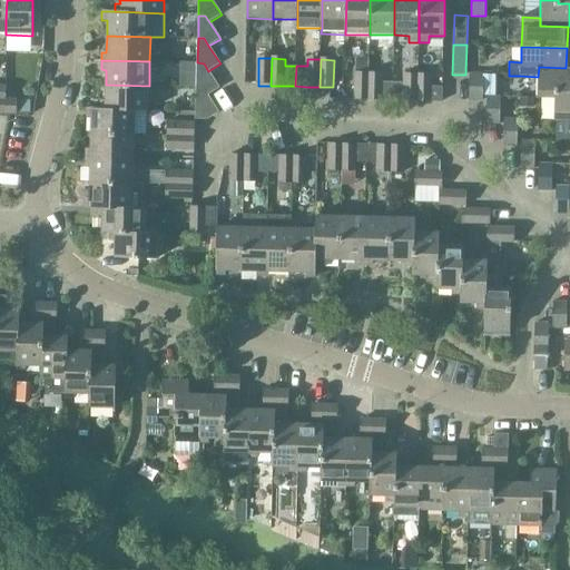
[(219,88),(208,71),(204,64),(197,62),(196,88),(203,88),(208,96),(219,88)]
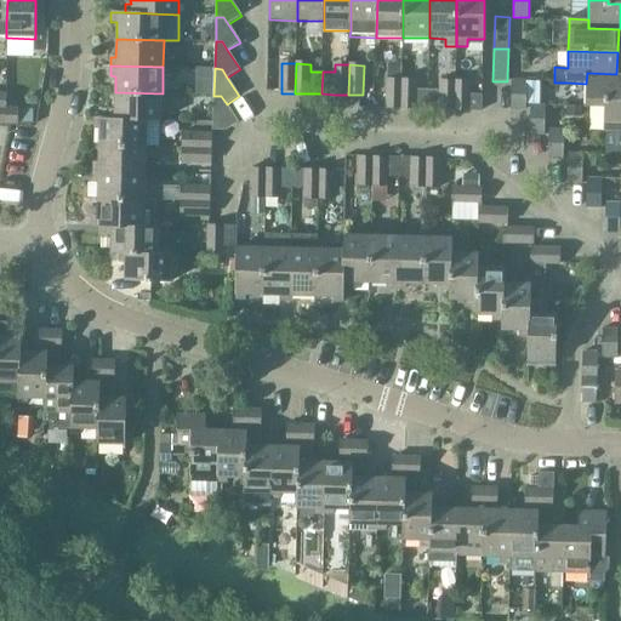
[(605,98),(620,98),(620,74),(616,74),(587,73),(586,84),(586,98),(586,107),(605,108),(605,98)]
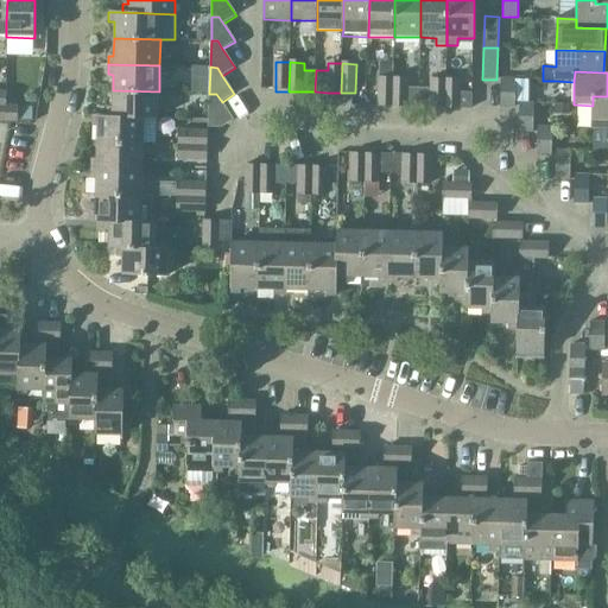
[(393,77),(380,77),(380,106),(393,106),(393,77)]
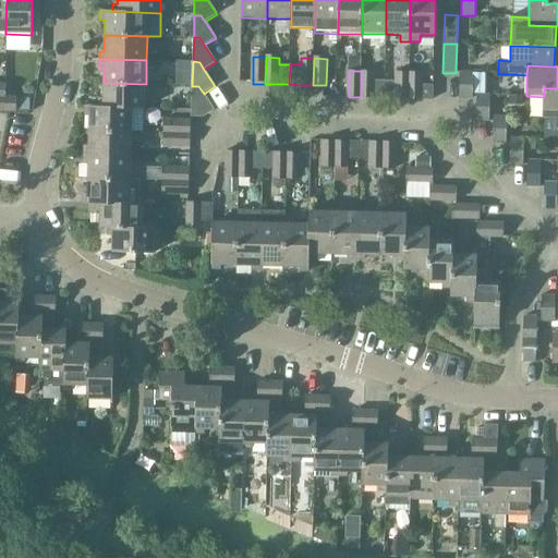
[(375,71),(361,71),(361,97),(385,98),(385,81),(375,81),(375,71)]
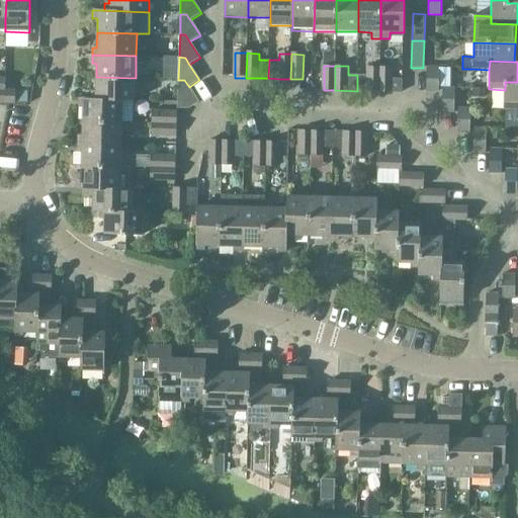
[(368,75),(357,75),(357,91),(379,92),(380,67),(368,67),(368,75)]
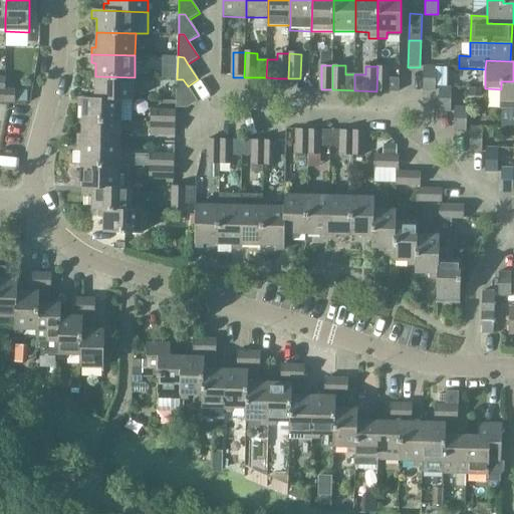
[(377,66),(376,91),(400,91),(400,78),(388,77),(389,67),(377,66)]
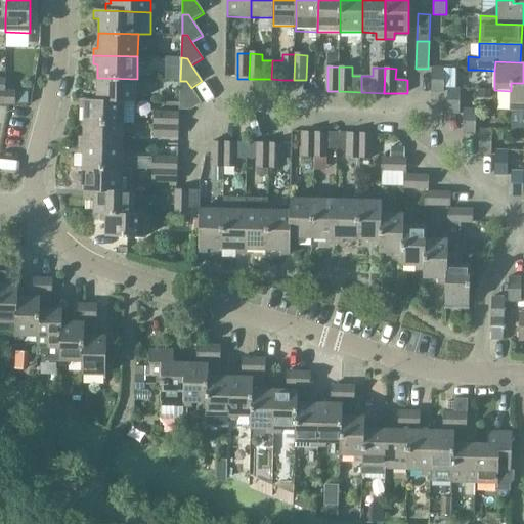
[(444,69),(431,69),(430,92),(443,93),(444,69)]
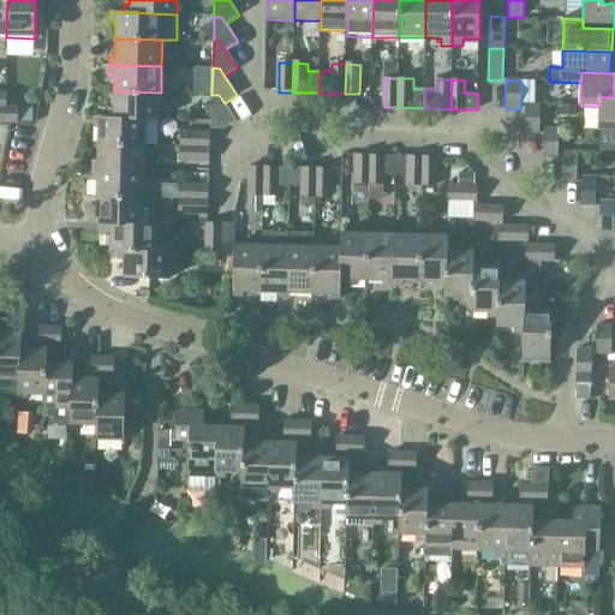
[(114,91),(113,109),(108,109),(107,118),(107,119),(147,120),(160,121),(160,119),(161,93),(114,91)]
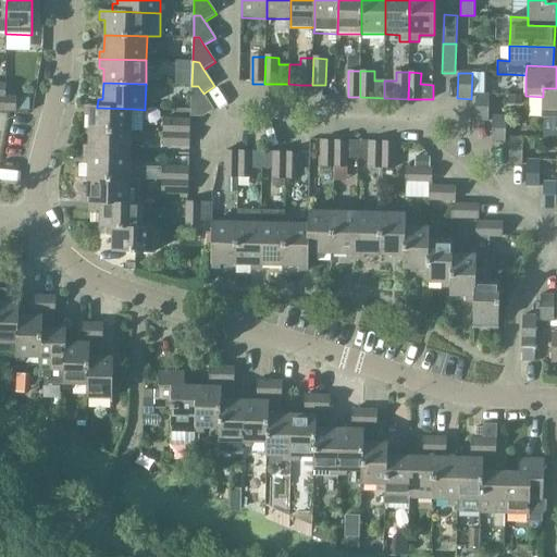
[(213,110),(203,94),(198,86),(192,86),(190,116),(203,116),(213,110)]
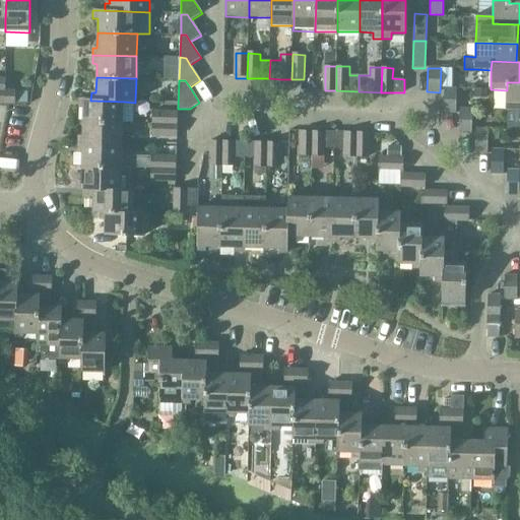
[(519,82),(507,82),(507,90),(506,104),(506,111),(519,111),(519,82)]
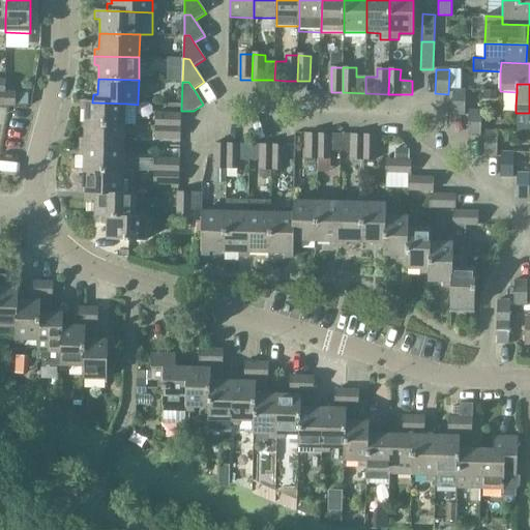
[(466,91),(452,90),(451,115),(465,115),(466,91)]
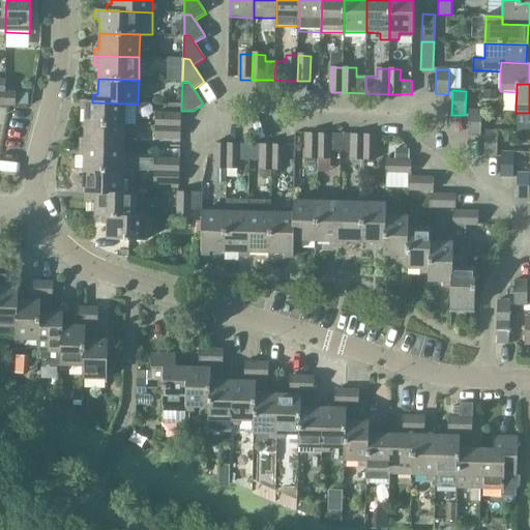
[(92,102),(92,101),(82,101),(82,110),(86,110),(86,123),(125,124),(126,104),(92,102)]
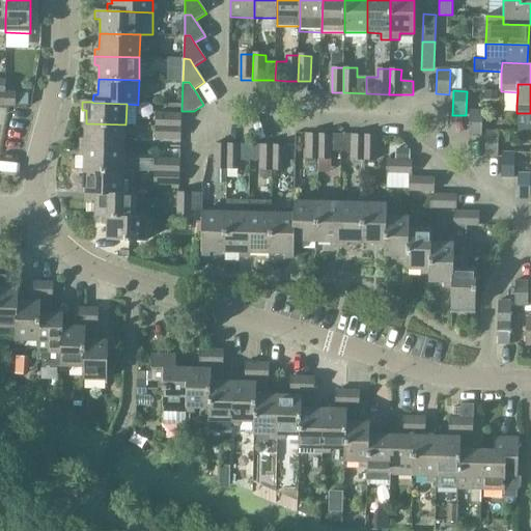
[(482,112),(470,112),(469,136),(482,137),(482,112)]
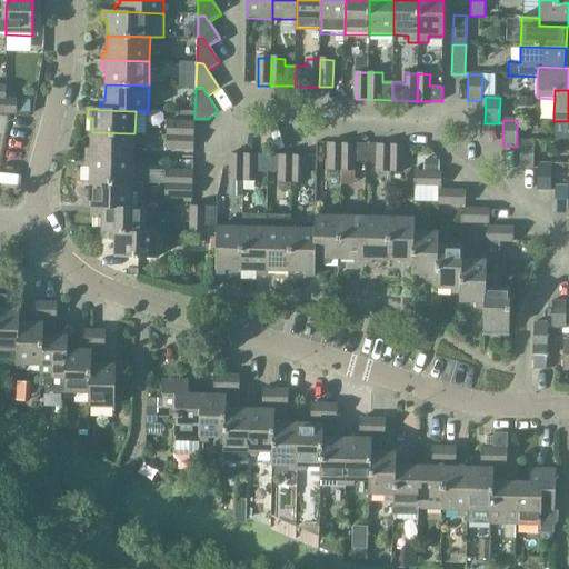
[(169,122),(168,136),(193,136),(193,122),(169,122)]
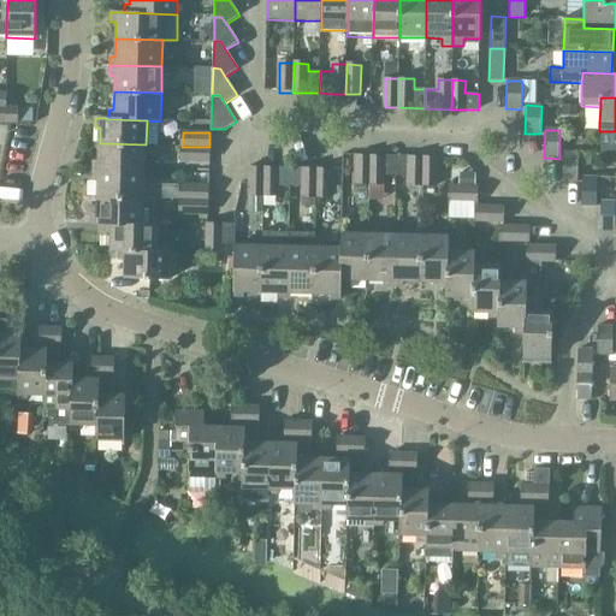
[(144,171),(146,144),(100,143),(99,163),(94,163),(94,170),(144,171)]
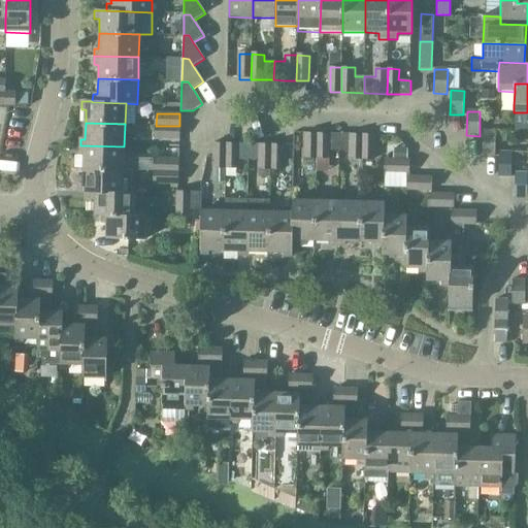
[(179,138),(179,126),(156,126),(156,138),(179,138)]
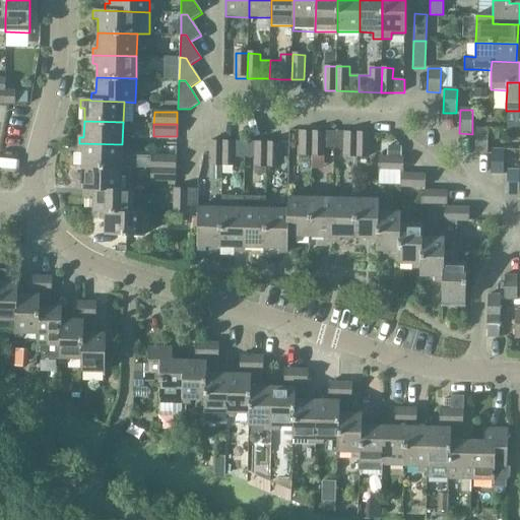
[(490,131),(476,130),(475,154),(489,154),(489,140),(490,131)]
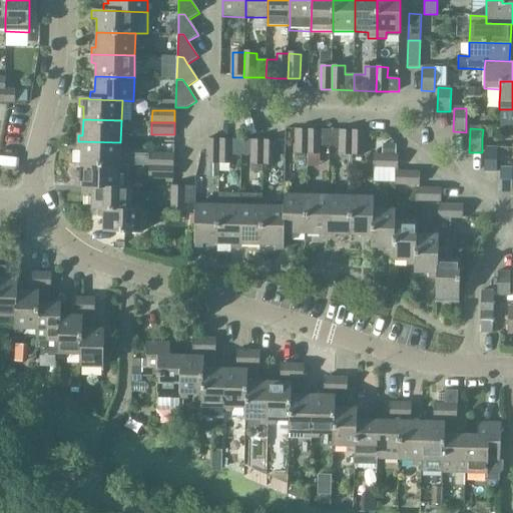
[(308,129),(296,129),(296,154),(307,154),(308,129)]
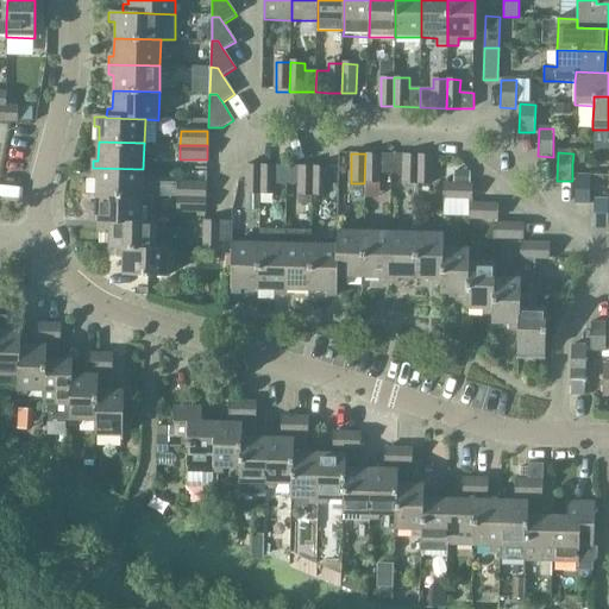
[(390,155),(365,154),(364,183),(378,183),(378,174),(390,174),(390,155)]
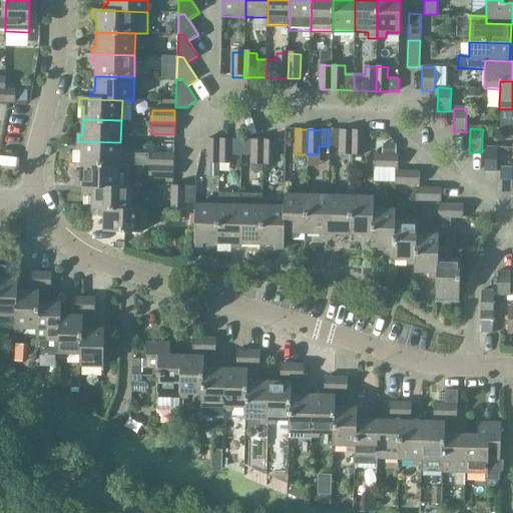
[(483,129),(482,138),(493,138),(493,129),(483,129)]
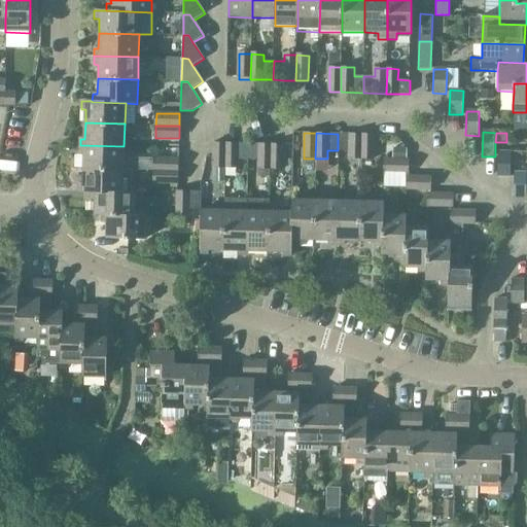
[(360,134),(338,134),(338,150),(349,150),(349,160),(360,160),(360,134)]
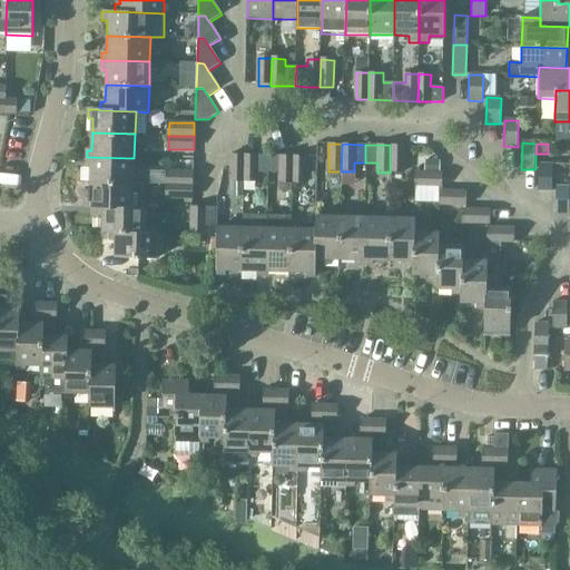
[(403,146),(390,145),(390,173),(403,173),(403,146)]
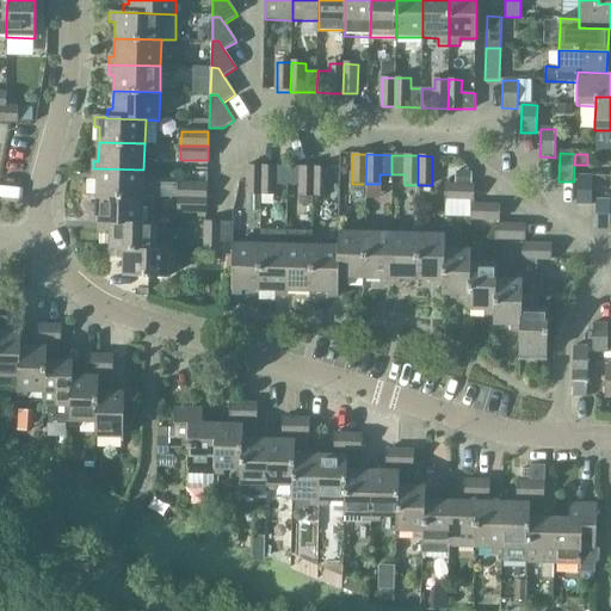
[(247,165),(247,184),(246,195),(261,195),(261,166),(247,165)]
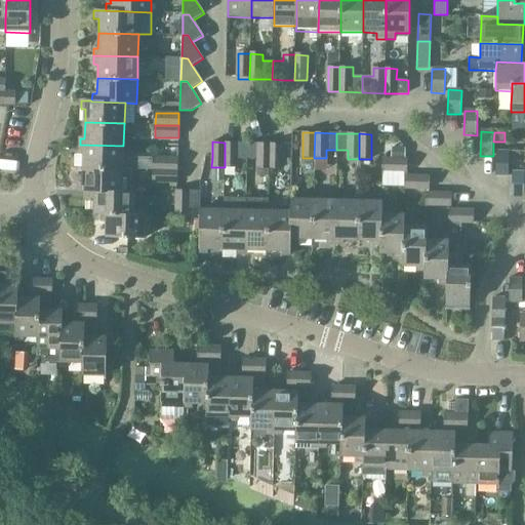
[(240,143),(237,143),(225,143),(225,167),(237,167),(237,158),(247,159),(247,143),(240,143)]
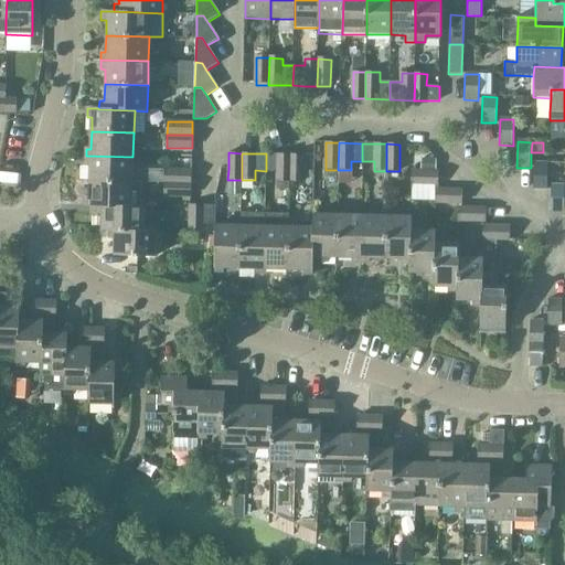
[(290,181),(290,155),(277,155),(273,153),(266,153),(266,171),(277,171),(277,181),(290,181)]
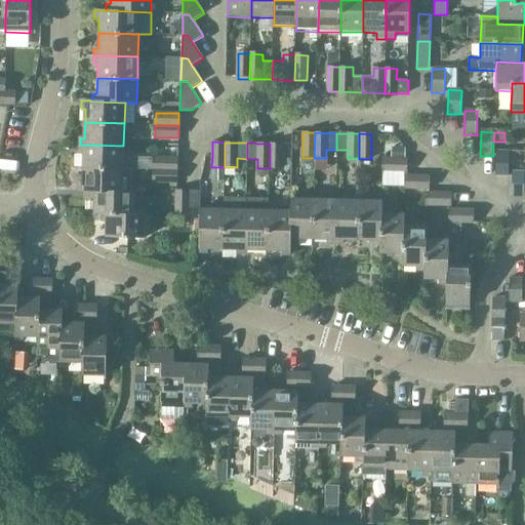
[(282,144),(270,144),(270,168),(282,168),(282,144)]
